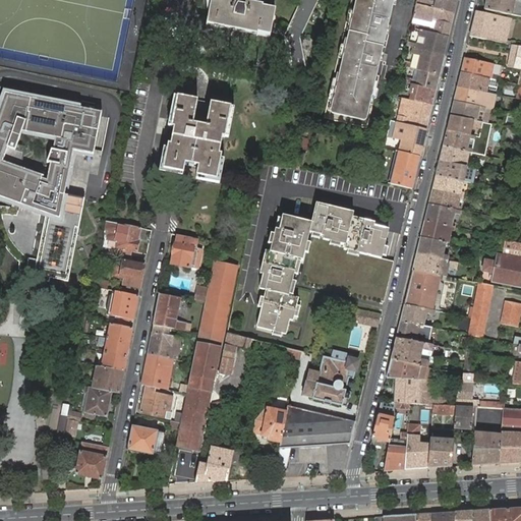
[(266,37),(271,10),(270,10),(271,0),(211,0),(207,24),(266,37)]
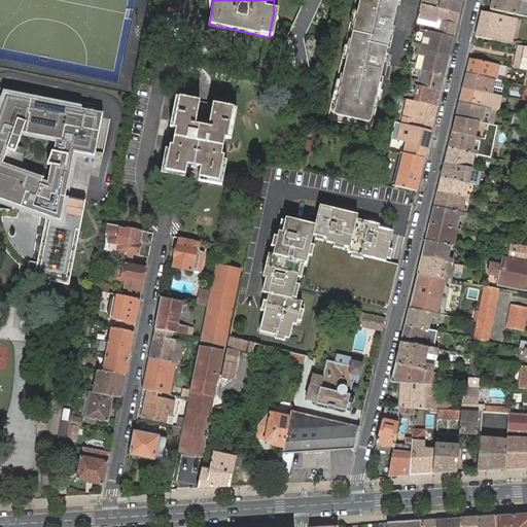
[(321,0),(305,0),(288,37),(294,70),(310,70),(304,39),(321,0)]
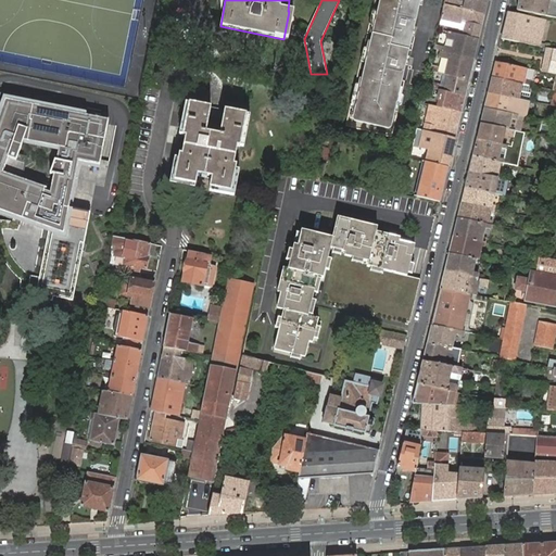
[(414,26),(419,4),(420,0),(380,0),(378,12),(373,33),(371,40),(366,61),(363,77),(353,117),(354,119),(388,128),(390,126),(394,112),(394,111),(400,87),(402,79),(405,64),(407,55),(408,49),(412,35),(414,26)]
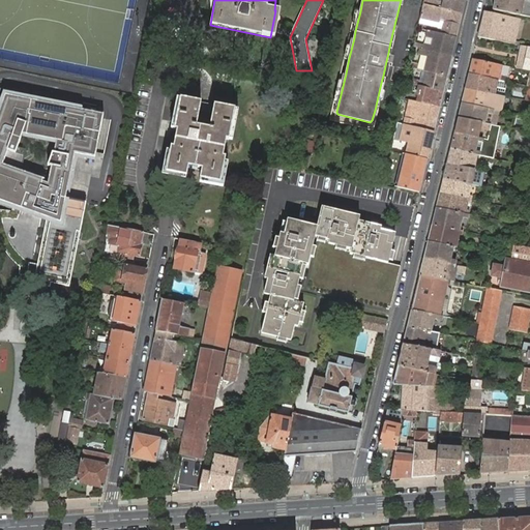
[(437,1),(432,0),(423,0),(423,4),(442,8),(463,13),(465,0),(443,0),(443,3),(437,1)]
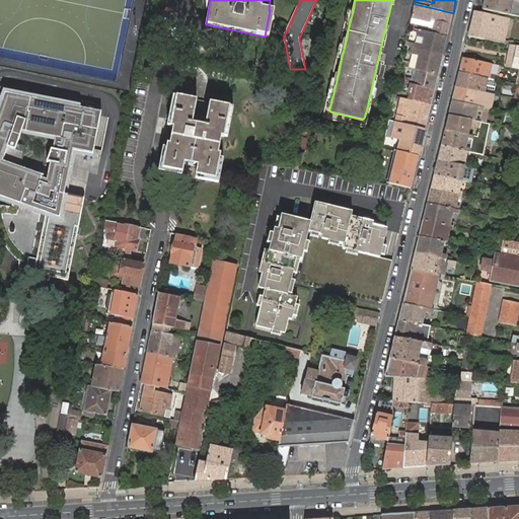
[(518,0),(485,0),(483,10),(509,15),(518,17),(518,0)]
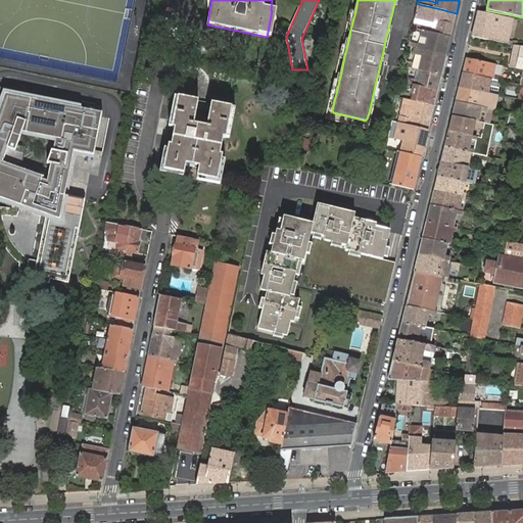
[(436,8),(418,4),(418,5),(415,17),(413,28),(416,29),(417,22),(418,24),(419,19),(433,22),(434,19),(439,20),(437,28),(436,34),(450,37),(457,13),(436,8)]
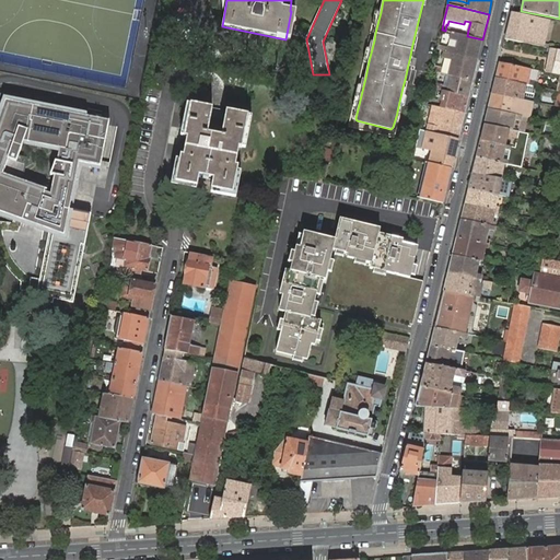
[(295,12),(291,11),(286,39),(290,41),(295,12)]
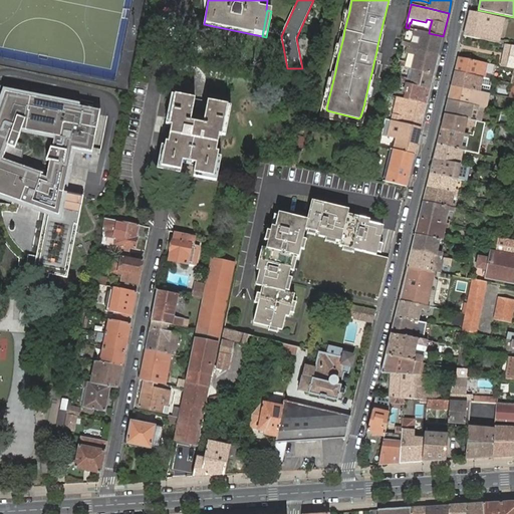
[(492,16),(470,12),(464,35),(487,40),(499,43),(504,18),(492,16)]
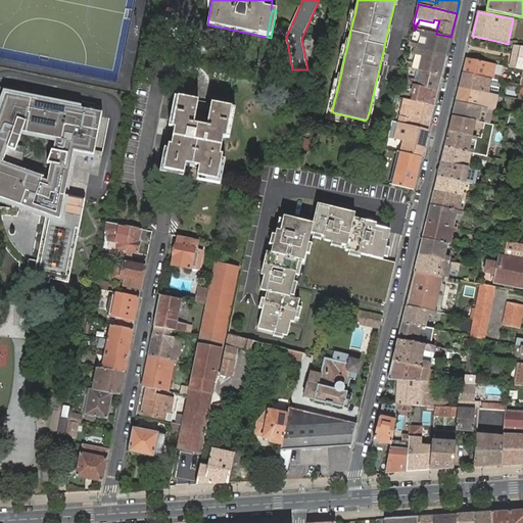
[(418,24),(437,28),(439,20),(434,19),(433,22),(419,19),(418,24)]
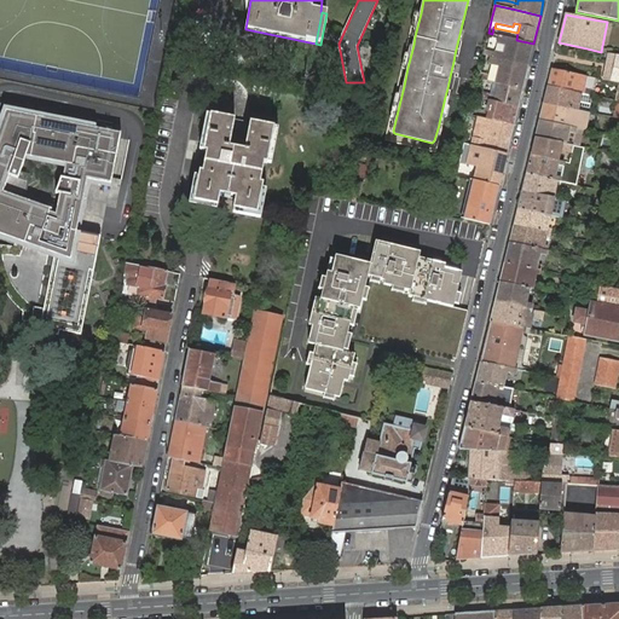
[(528,65),(533,44),(516,40),(501,36),(498,42),(507,45),(504,55),(496,52),(495,58),(501,59),(528,65)]
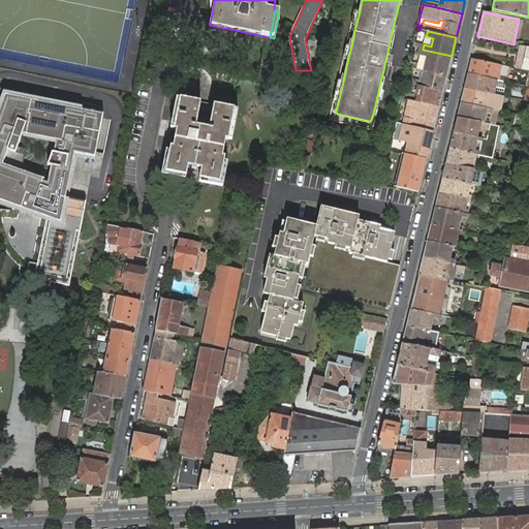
[(433,38),(426,36),(424,44),(431,47),(433,38)]
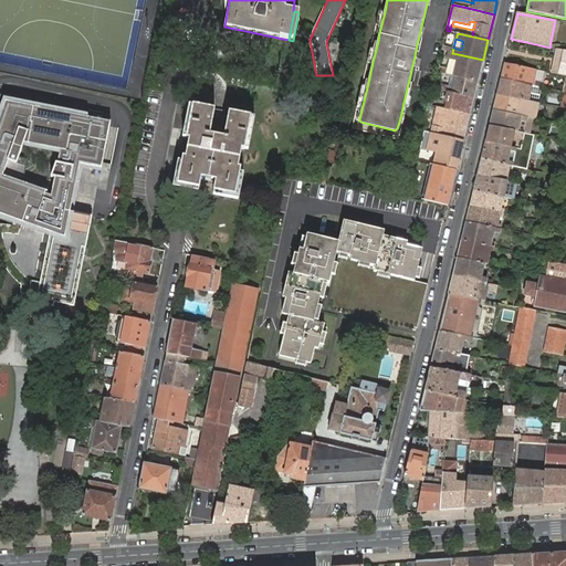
[(367,61),(373,62),(378,41),(375,40),(373,49),(370,48),(367,61)]
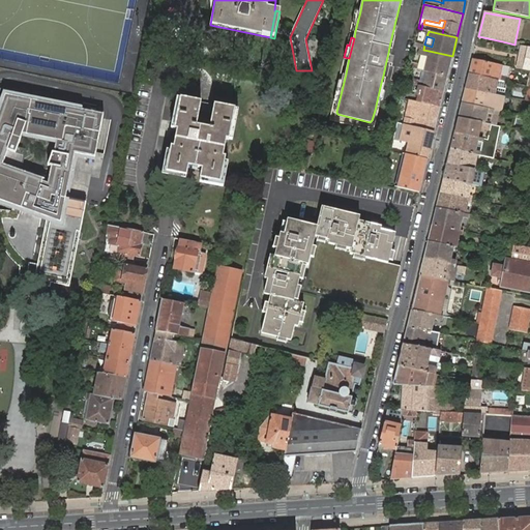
[(518,67),(524,68),(528,49),(522,47),(518,67)]
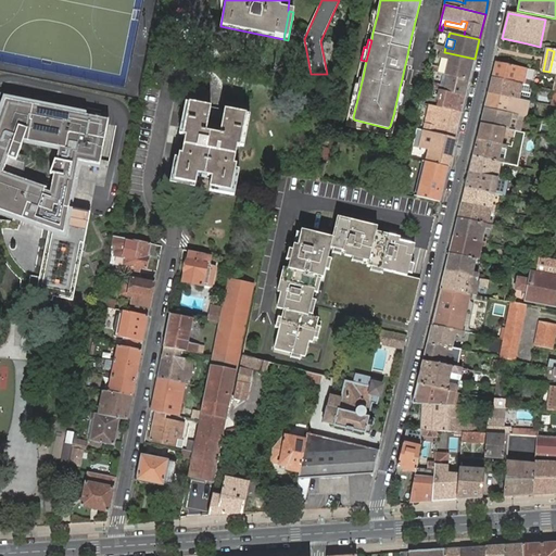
[(469,80),(475,59),(450,53),(444,52),(441,51),(440,58),(442,59),(449,60),(446,67),(441,66),(439,71),(436,71),(436,73),(439,73),(444,74),(444,75),(447,75),(469,80)]
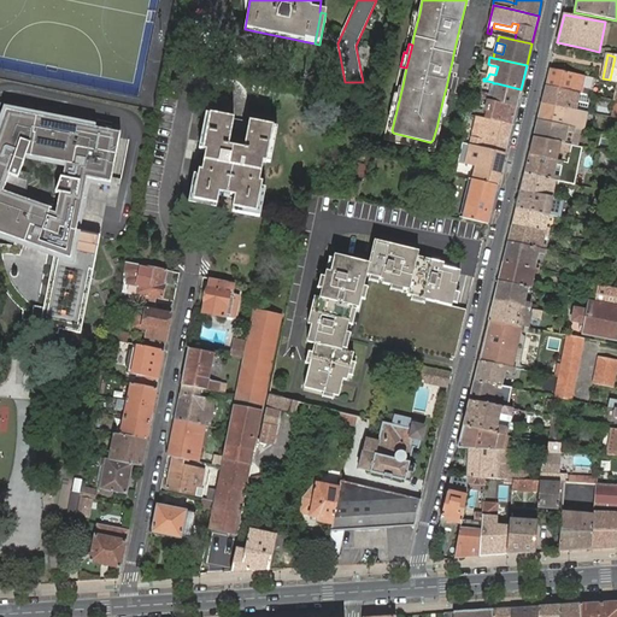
[(551,69),(546,87),(581,94),(587,95),(588,89),(580,88),(583,76),(551,69)]
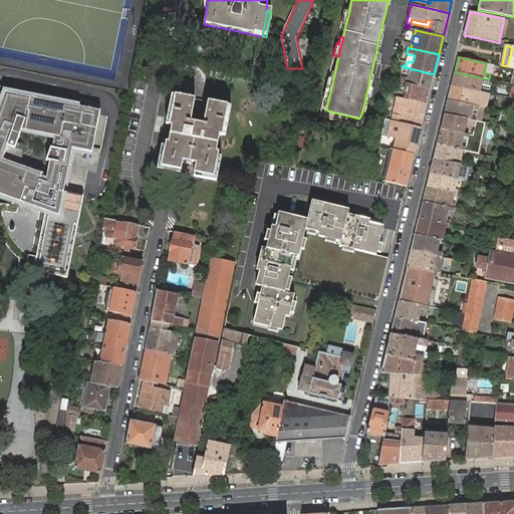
[(483,73),(490,74),(494,75),(496,65),(486,63),(483,73)]
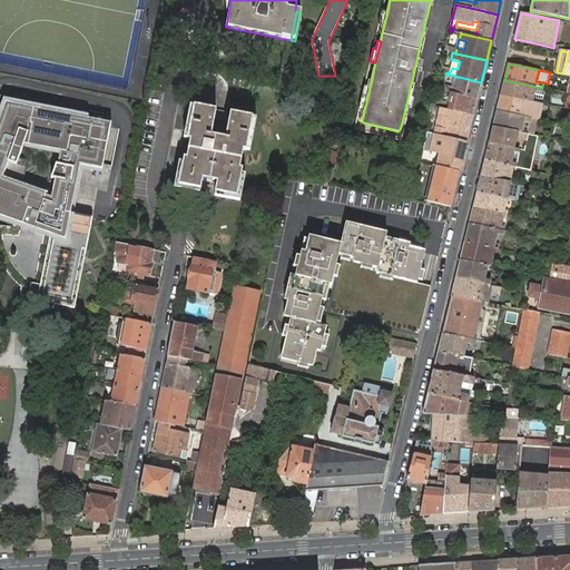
[(441,85),(441,86),(440,90),(453,94),(454,94),(477,99),(481,82),(459,77),(455,89),(452,88),(441,85)]
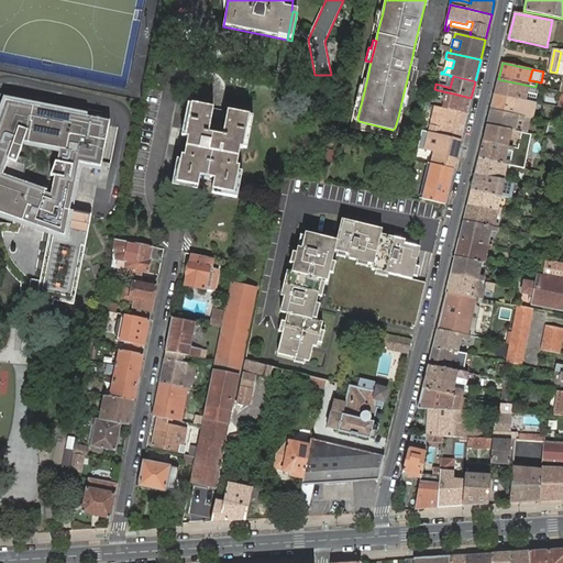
[(354,119),(357,119),(367,78),(364,78),(362,85),(361,84),(354,108),(356,109),(354,119)]
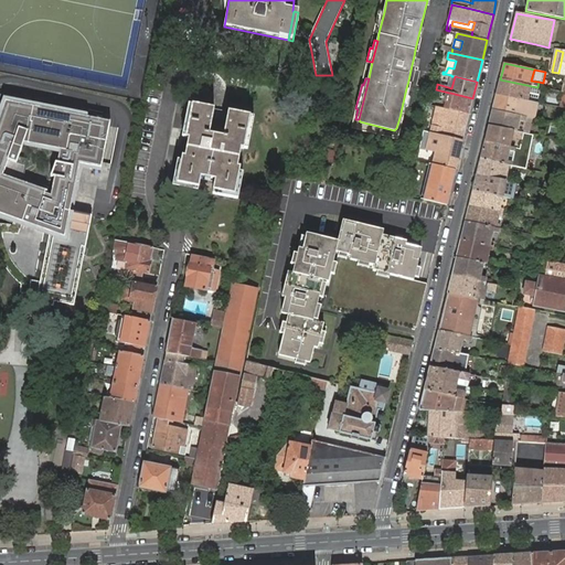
[(500,80),(497,95),(529,100),(530,102),(539,103),(542,87),(537,87),(532,86),(500,80)]
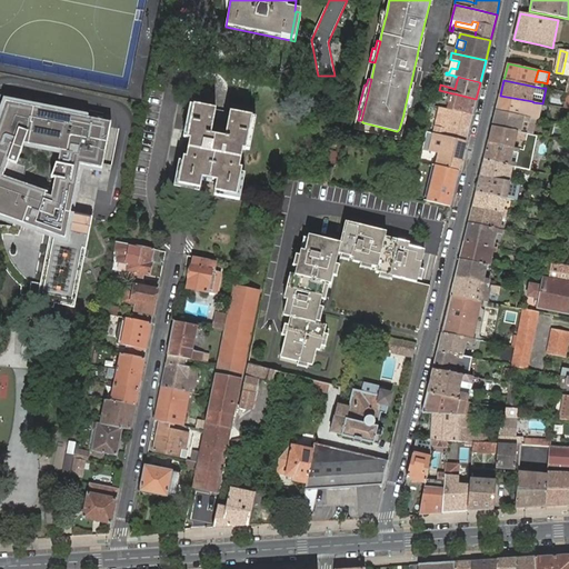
[(412,89),(409,89),(403,113),(407,115),(408,107),(410,108),(412,98),(410,98),(412,89)]
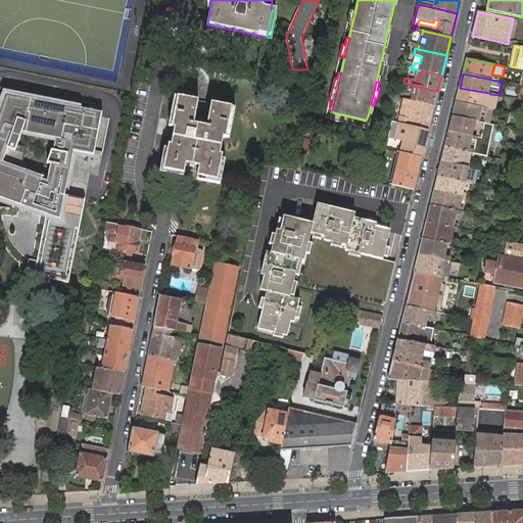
[(434,106),(437,91),(417,86),(416,86),(415,89),(413,88),(412,91),(415,92),(418,92),(417,95),(414,95),(412,100),(434,106)]
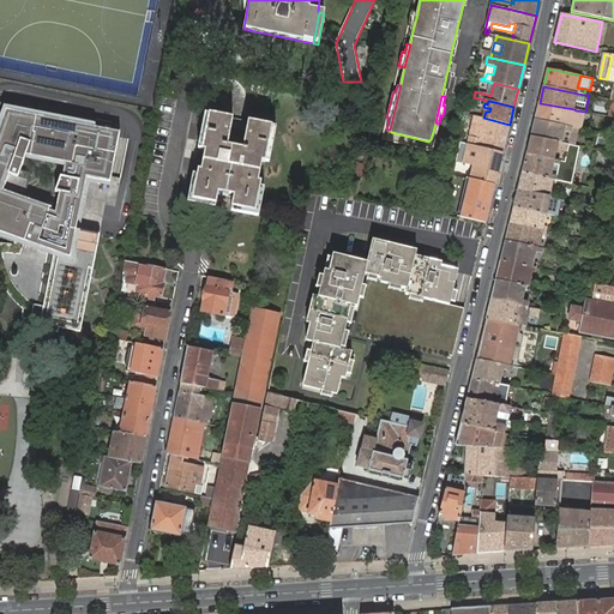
[(17,103),(0,102),(0,163),(2,164),(0,172),(0,232),(19,240),(17,246),(11,246),(11,259),(28,260),(24,309),(23,320),(36,321),(36,318),(44,318),(42,327),(56,331),(58,326),(82,331),(101,234),(77,229),(88,178),(98,180),(101,167),(113,169),(121,132),(17,110),(17,103)]
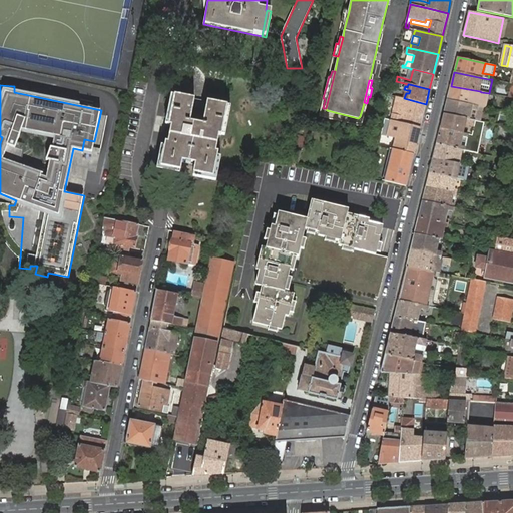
[(451,86),(447,100),(472,105),(477,106),(486,107),(490,93),(489,93),(481,92),(480,91),(451,86)]
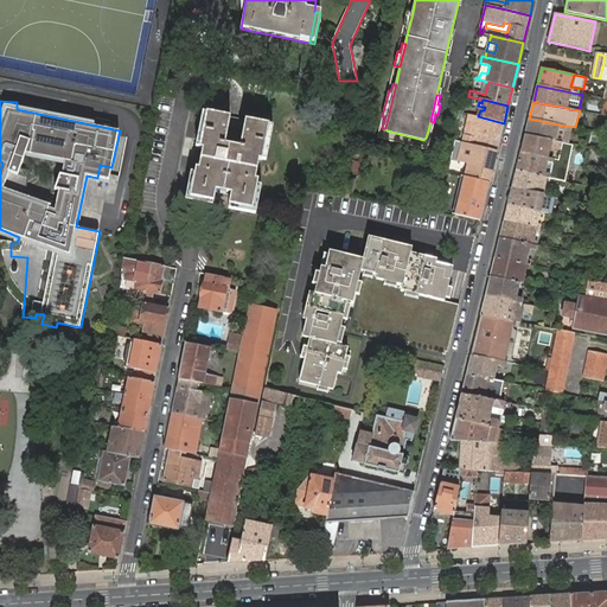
[(229,205),(253,209),(259,180),(256,179),(260,160),(262,160),(269,125),(248,120),(246,120),(231,117),(229,116),(230,112),(208,108),(206,113),(202,140),(199,148),(203,149),(200,159),(199,168),(196,167),(190,197),(215,202),(216,192),(230,196),(229,205)]
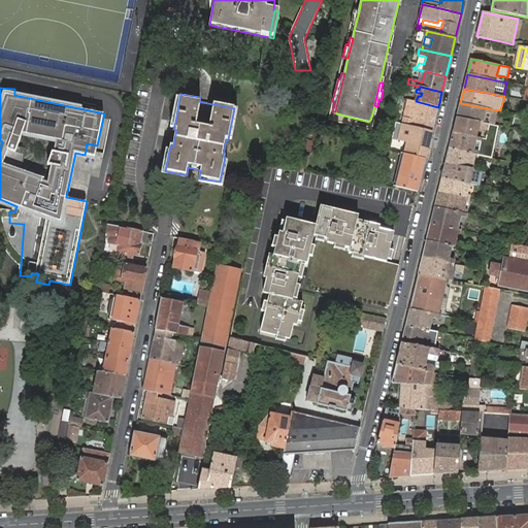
[(416,101),(408,100),(405,113),(402,124),(432,131),(435,121),(438,107),(416,101)]
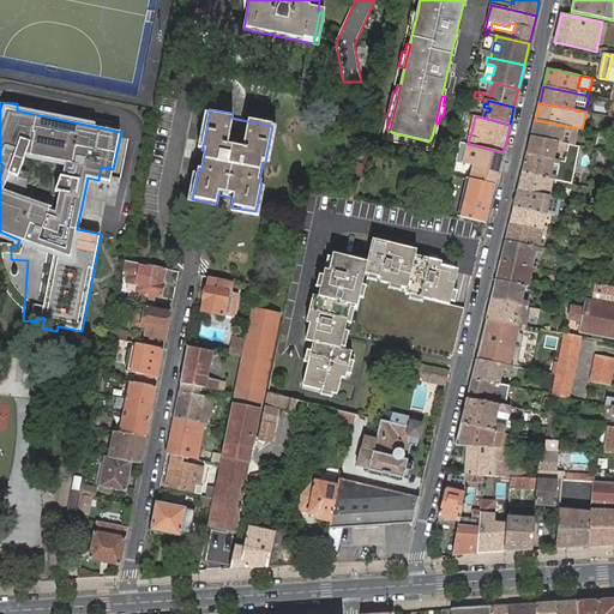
[(583,133),(584,130),(571,127),(565,126),(535,120),(531,137),(561,143),(564,130),(572,132),(583,133)]
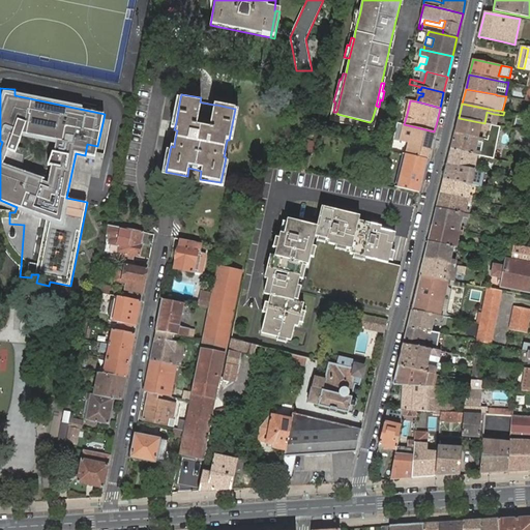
[(494,114),(487,112),(484,123),(489,124),(491,124),(492,124),(494,114)]
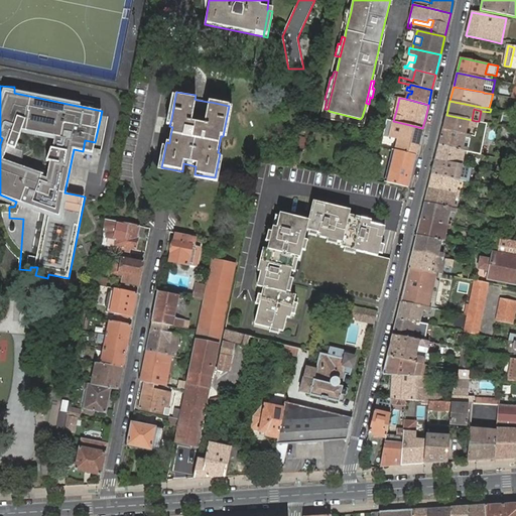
[(442,129),(471,135),(472,132),(462,129),(463,122),(467,123),(467,124),(475,126),(476,121),(472,120),(446,115),(442,129)]
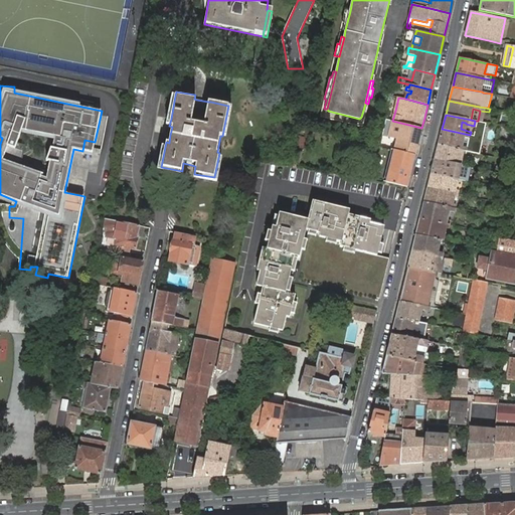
[(389,129),(384,128),(383,130),(389,132),(399,135),(400,130),(406,132),(419,135),(421,128),(392,121),(391,121),(389,129)]
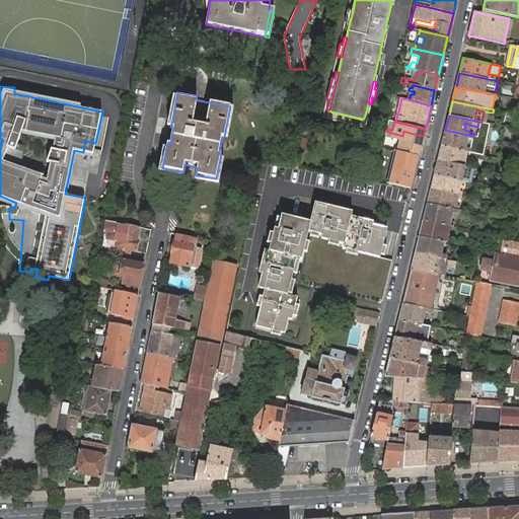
[(486,139),(489,123),(480,122),(477,137),(479,137),(486,139)]
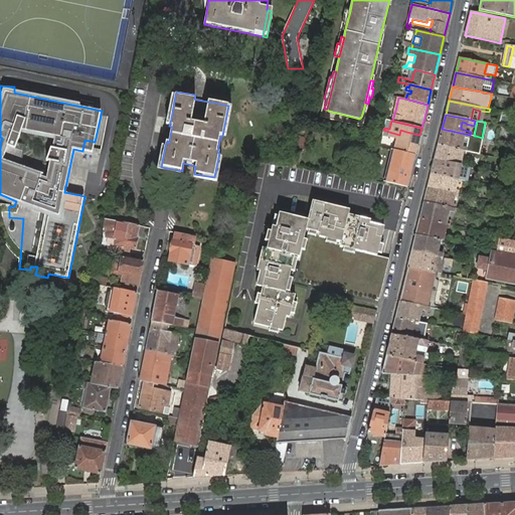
[(473,149),(476,136),(474,136),(470,135),(442,129),(438,145),(465,150),(467,151),(468,148),(473,149)]
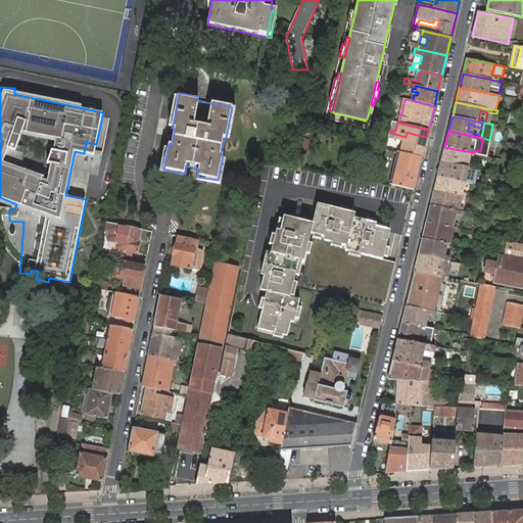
[(395,134),(389,132),(388,137),(405,141),(401,152),(408,154),(422,157),(426,137),(413,134),(407,132),(406,137),(395,134)]
